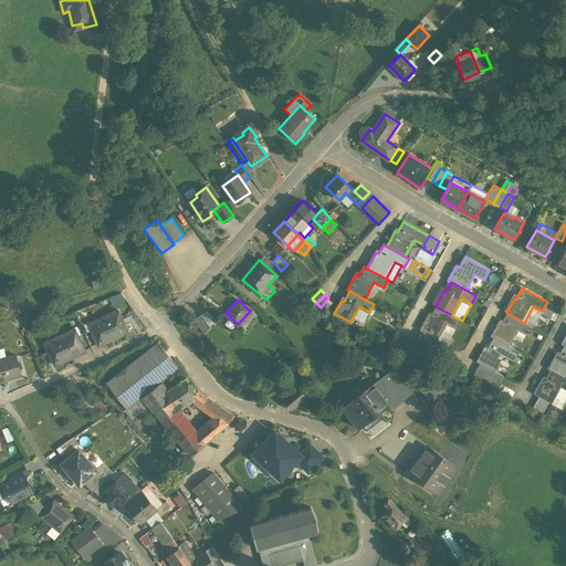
[(549,303),(544,313),(552,318),(558,307),(549,303)]
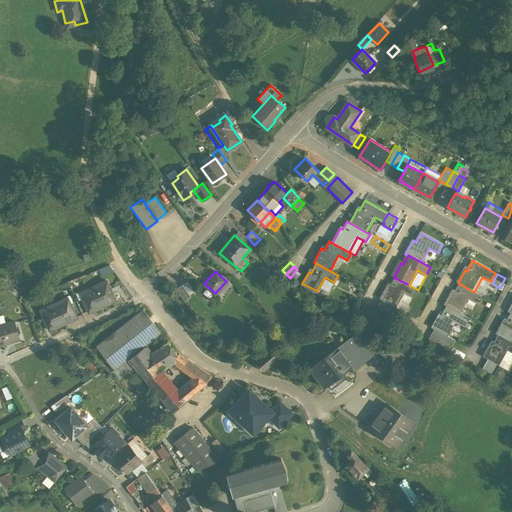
[(325,277),(319,287),(328,292),(334,282),(325,277)]
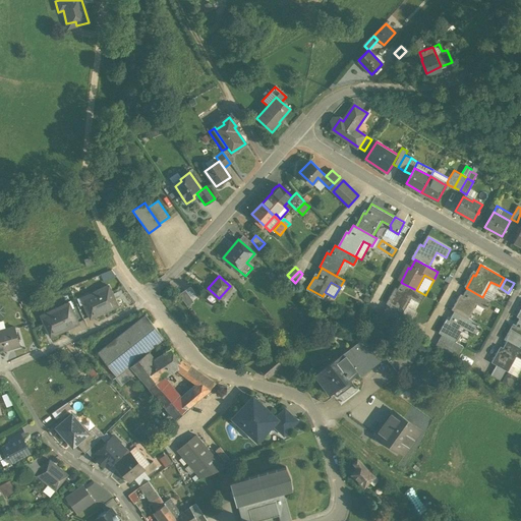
[(416,290),(402,283),(397,292),(396,291),(388,304),(404,313),(408,306),(412,298),(420,303),(425,295),(416,290)]
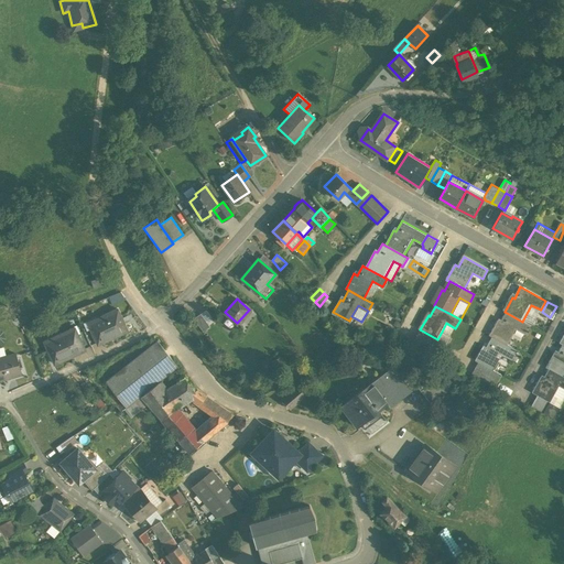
[(117,310),(99,317),(101,323),(89,328),(90,329),(97,343),(97,345),(127,332),(117,310)]
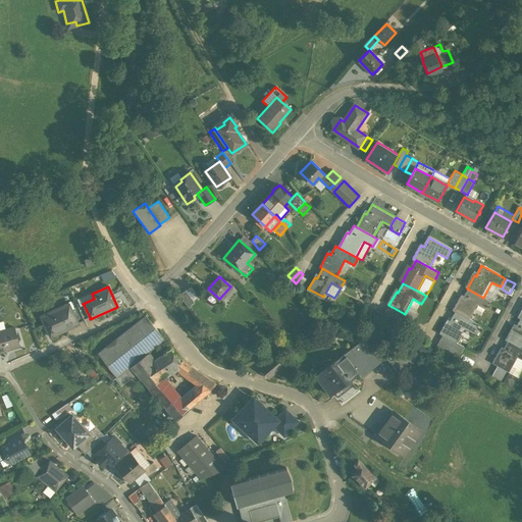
[(464,299),(462,297),(454,311),(456,312),(471,320),(477,310),(473,308),(476,302),(487,309),(491,302),(483,298),(469,290),(464,299)]
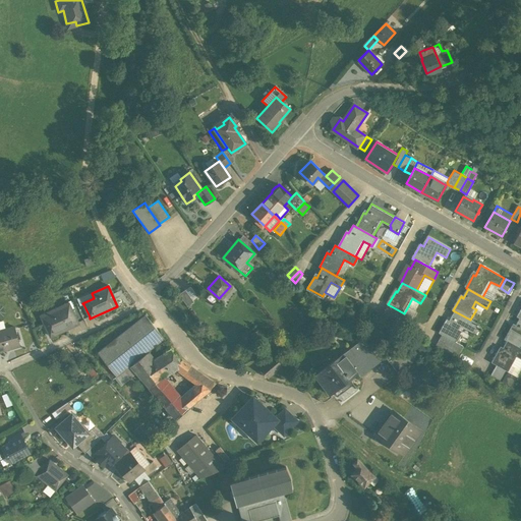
[(185,290),(180,294),(188,305),(193,301),(185,290)]
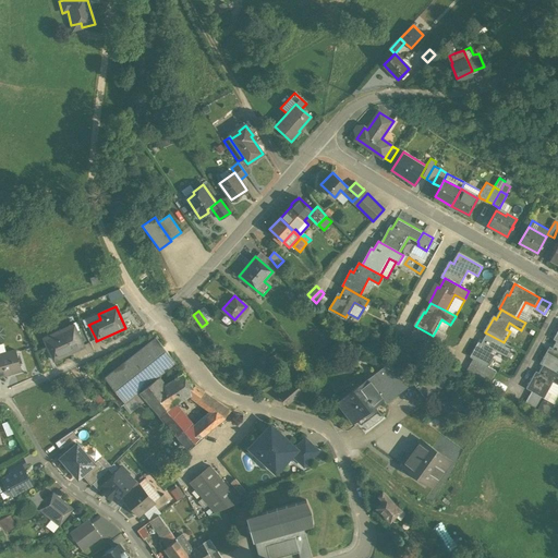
[(96,339),(89,326),(83,329),(89,342),(96,339)]
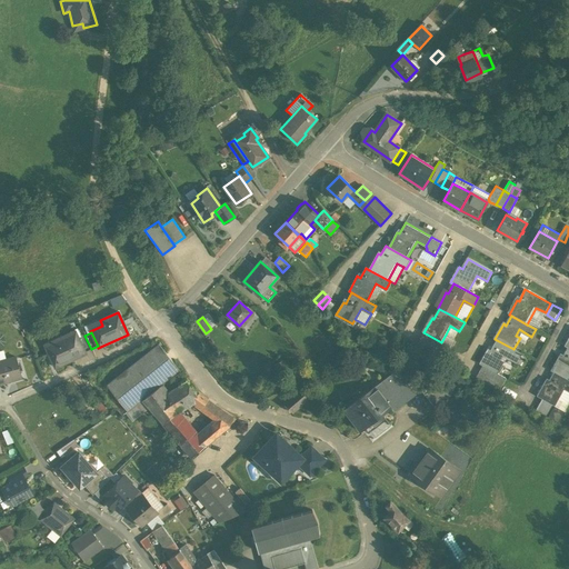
[(441,342),(423,332),(420,339),(433,346),(447,353),(450,348),(441,342)]
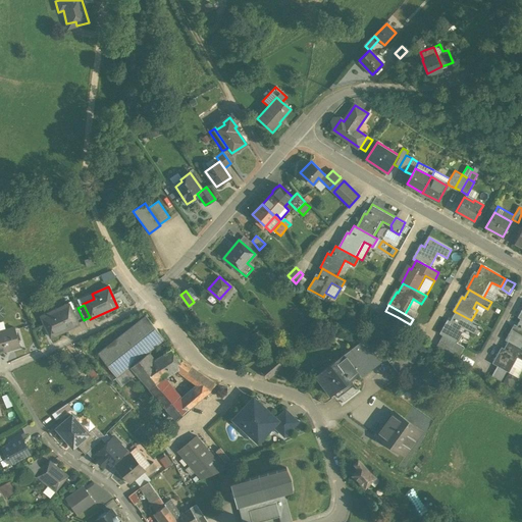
[(77,307),(71,309),(77,323),(84,320),(77,308),(77,307)]
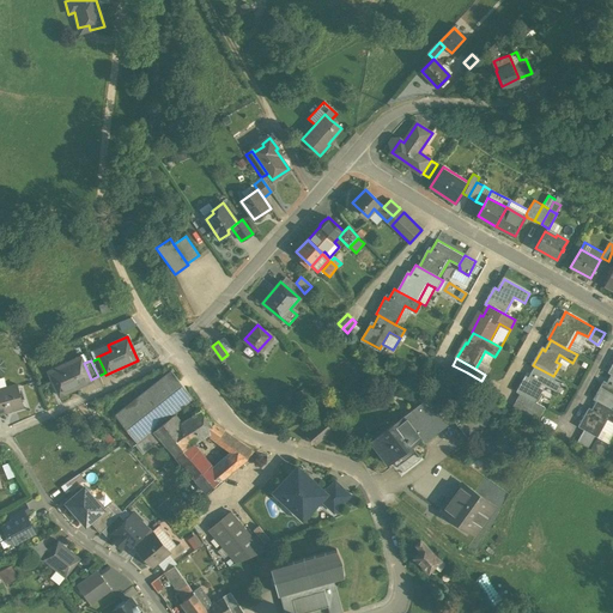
[(480,360),(475,369),(485,375),(490,365),(480,360)]
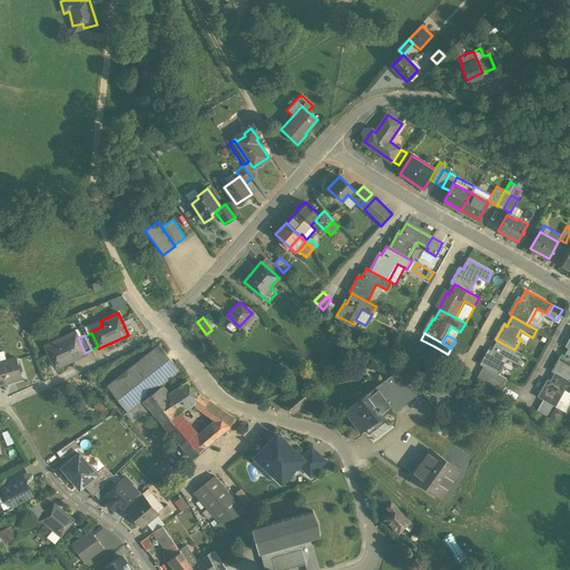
[(77,336),(65,342),(62,337),(45,346),(55,369),(85,354),(78,337),(77,336)]
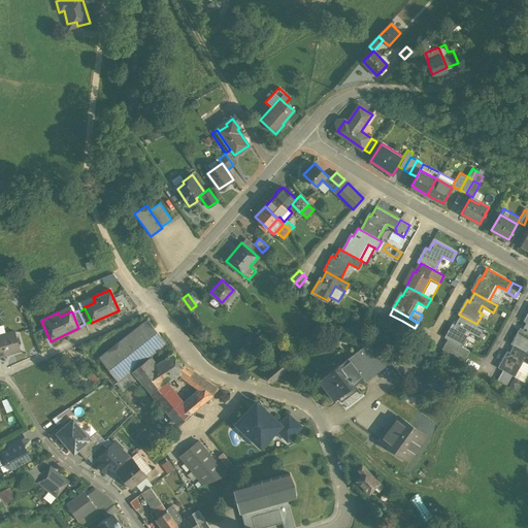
[(402,321),(390,315),(387,320),(398,327),(402,321)]
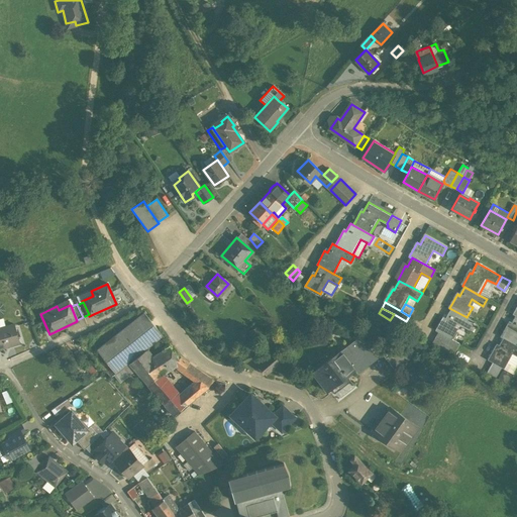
[(451,309),(446,318),(443,316),(435,330),(438,332),(448,338),(452,340),(458,329),(456,327),(458,324),(470,330),(475,322),(467,317),(451,309)]
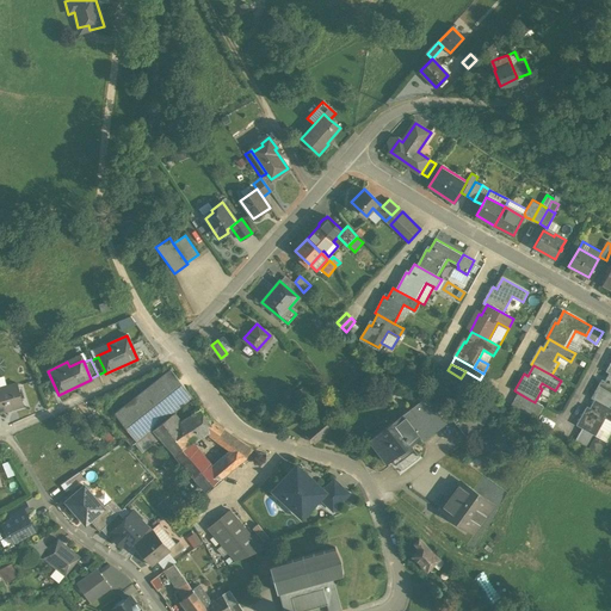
[(170,370),(113,414),(136,443),(148,433),(152,431),(172,415),(172,414),(192,399),(170,370)]
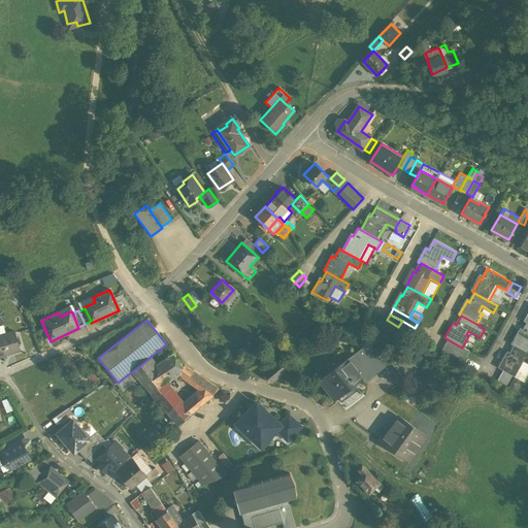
[(415,328),(402,321),(398,327),(411,334),(415,328)]
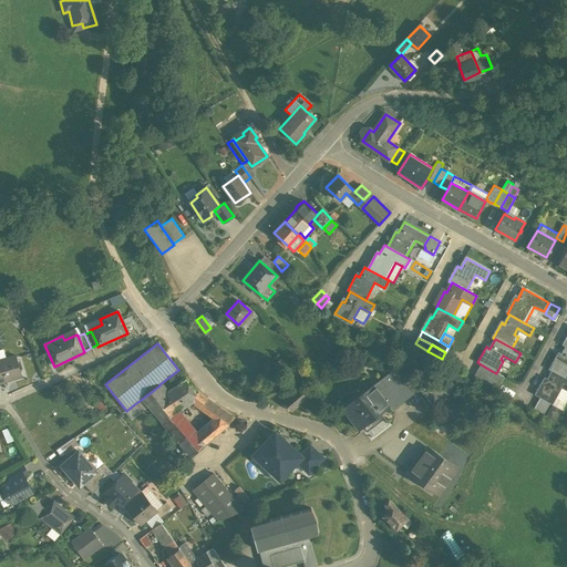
[(566,346),(565,346),(559,356),(556,354),(548,369),(552,370),(566,379),(566,375),(566,346)]
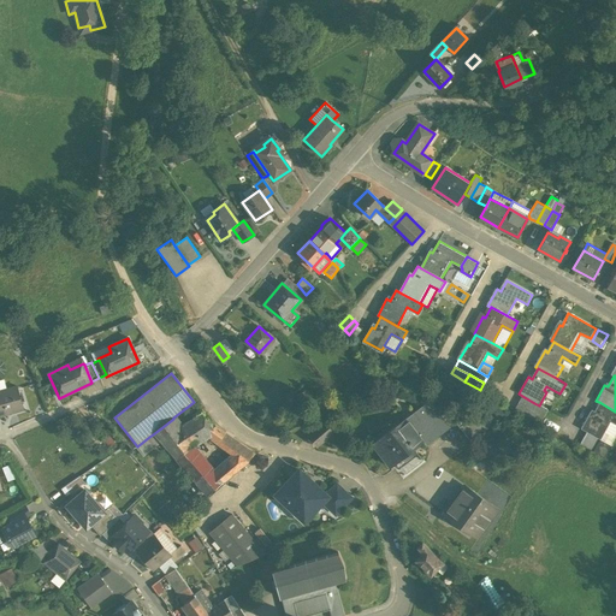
[(0,390),(0,415),(23,409),(16,386),(0,390)]
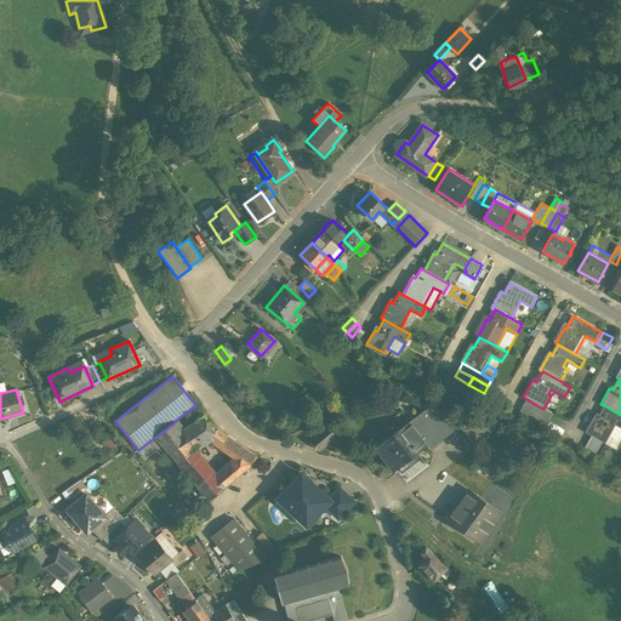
[(306,397),(298,402),(302,408),(309,403),(306,397)]
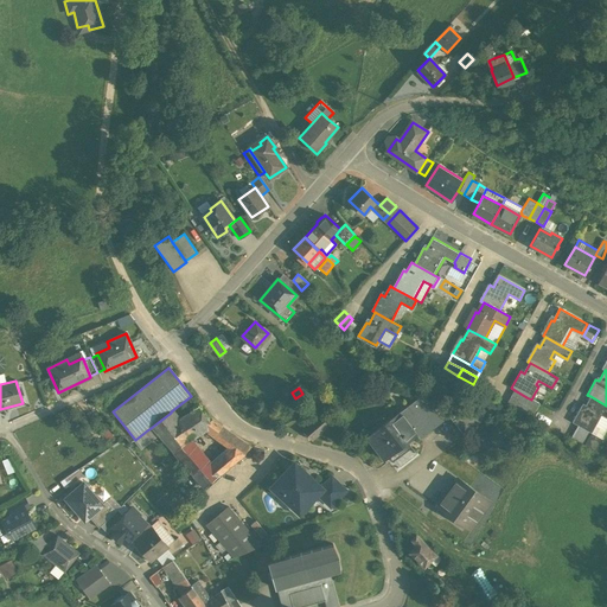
[(511,396),(523,403),(526,397),(515,390),(511,396)]
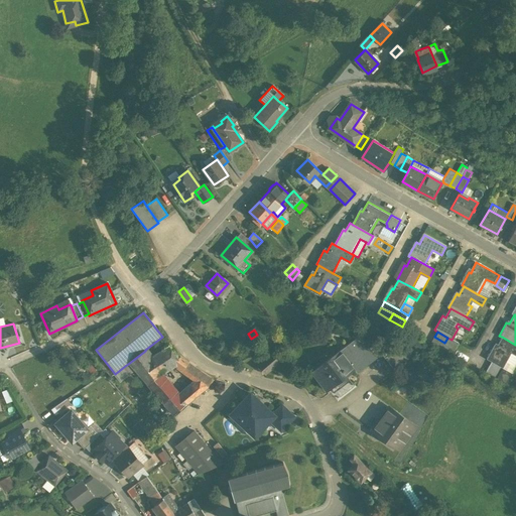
[(360,335),(341,349),(356,368),(355,369),(358,372),(377,357),(360,335)]
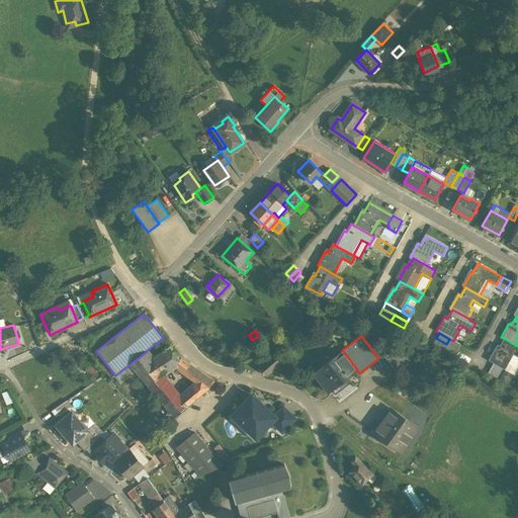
[(446,344),(436,338),(433,344),(443,349),(446,344)]
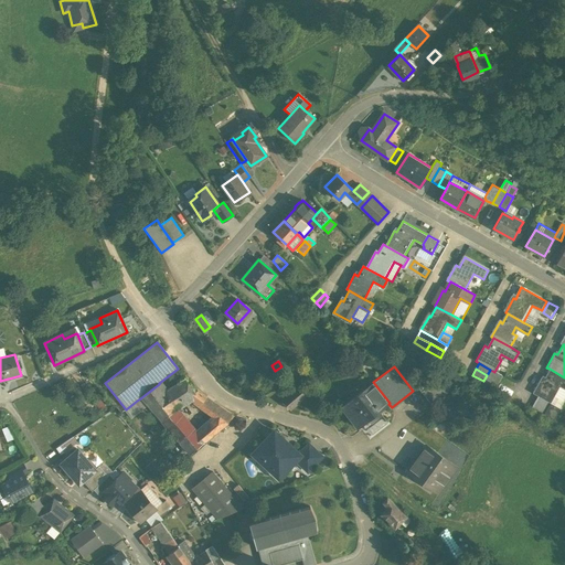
[(550,369),(544,379),(541,377),(533,393),(539,396),(551,403),(555,394),(557,392),(554,391),(557,385),(564,388),(564,377),(550,369)]
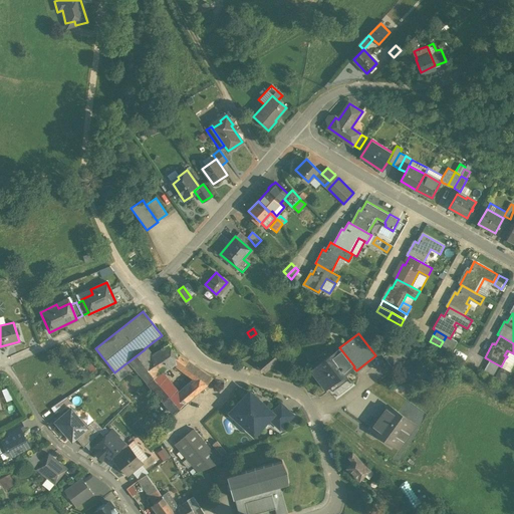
[(446,336),(443,341),(454,347),(457,341),(450,338),(446,336)]
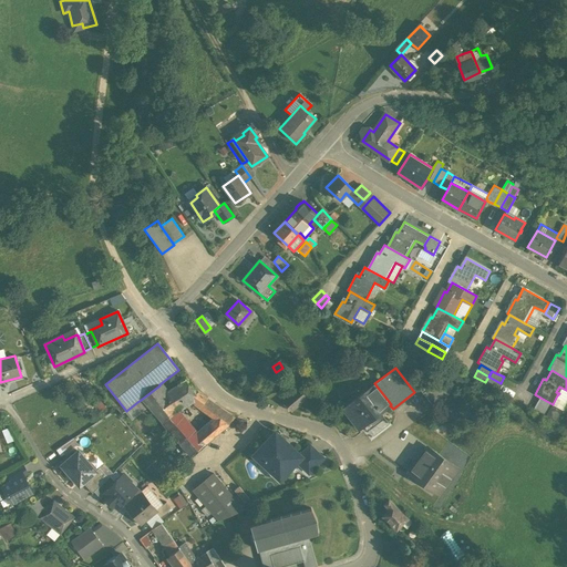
[(501,383),(488,377),(485,382),(497,389),(501,383)]
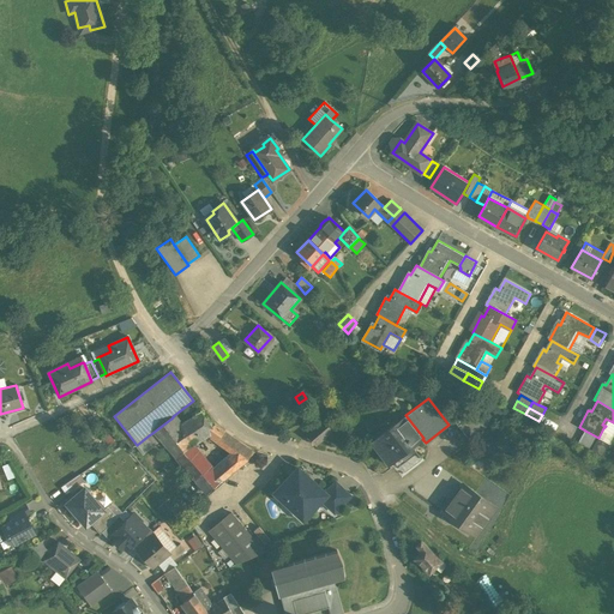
[(179,426),(192,445),(206,434),(224,447),(232,438),(214,425),(211,427),(200,411),(179,426)]
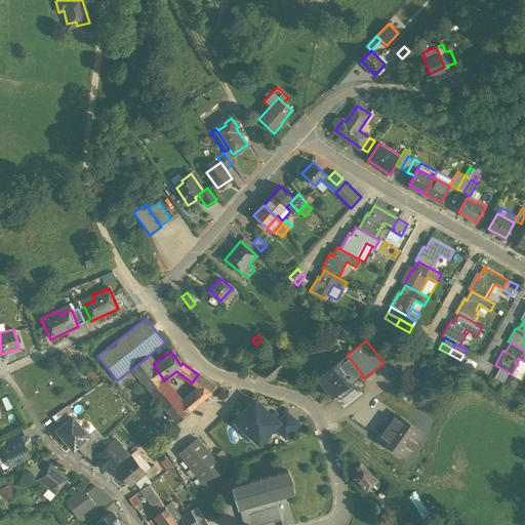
[(347,355),(318,378),(332,398),(342,390),(345,393),(356,385),(353,381),(361,375),(362,374),(347,355)]
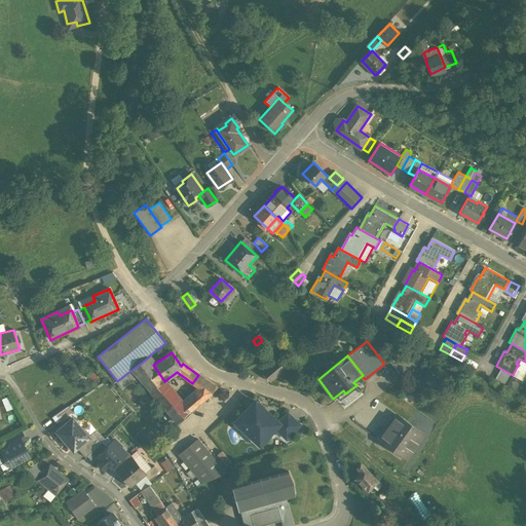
[(403,357),(392,365),(403,378),(412,370),(403,357)]
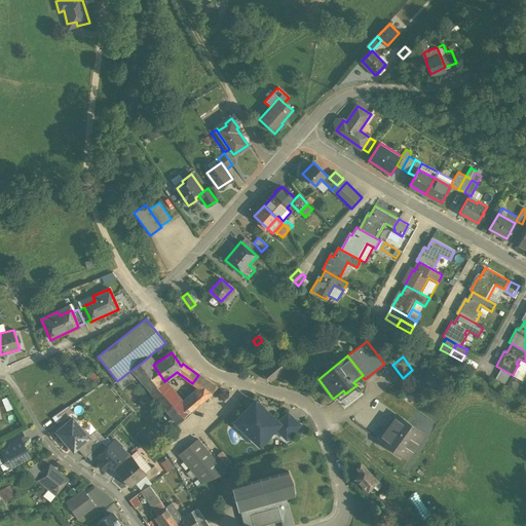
[(153,365),(148,358),(130,371),(149,390),(162,382),(164,381),(153,365)]
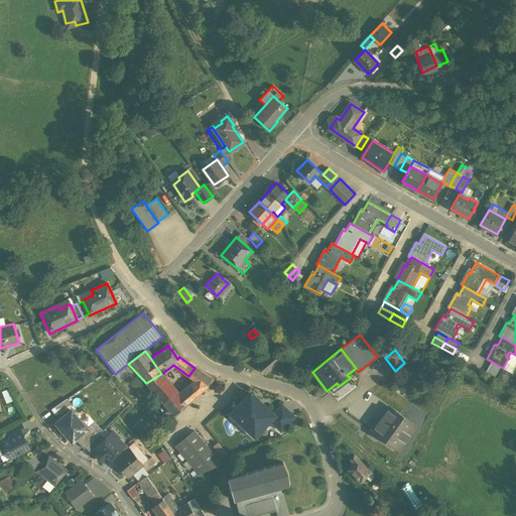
[(258,364),(266,372),(280,360),(272,351),(258,364)]
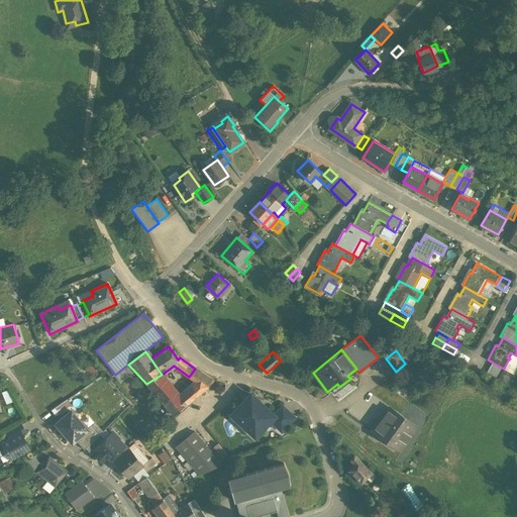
[(510,358),(508,360),(516,365),(516,355),(510,352),(507,357),(510,358)]
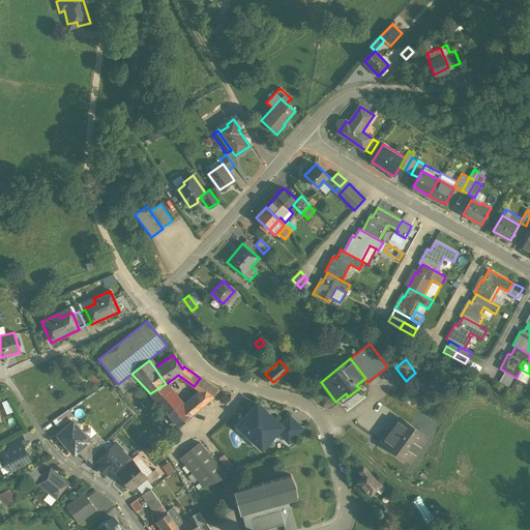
[(517,378),(505,372),(502,377),(513,383),(517,378)]
